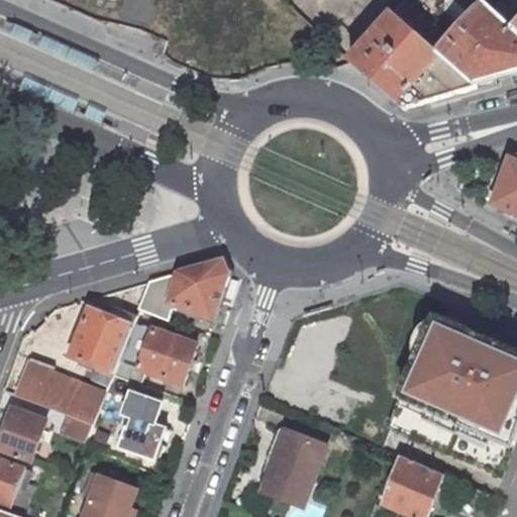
[(508,23),(495,11),(491,6),(487,2),(483,0),(446,37),(405,0),(402,0),(392,11),(434,52),(436,49),(474,84),(516,71),(516,31),(513,27),(508,23)]
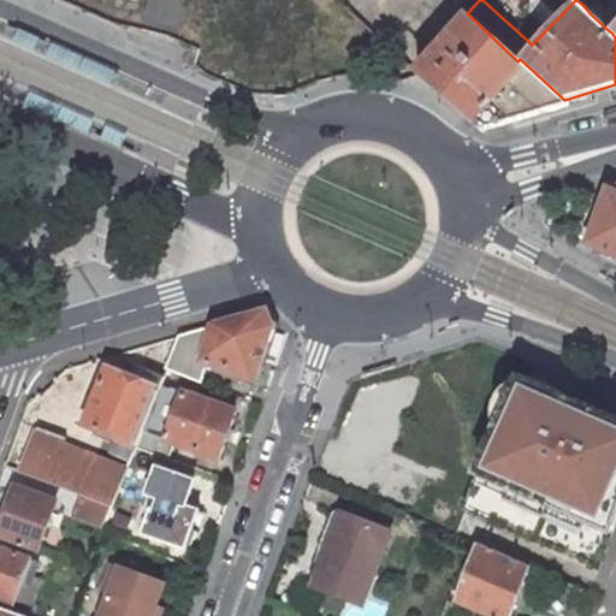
[(599,4),(594,0),(581,0),(580,3),(585,7),(590,13),(599,4)]
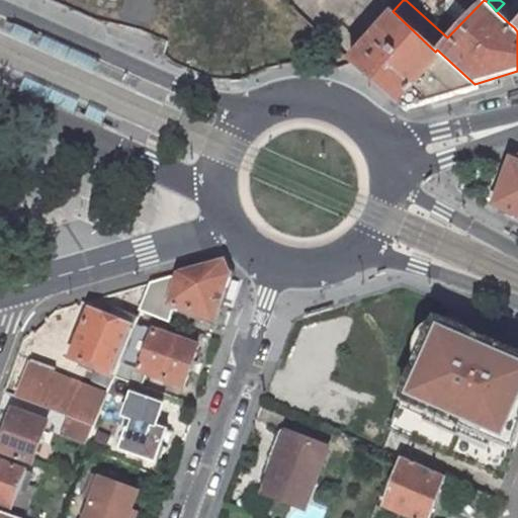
[(435,52),(393,11),(386,17),(381,12),(356,38),(362,45),(350,60),(374,80),(391,94),(403,104),(475,84),(437,50),(435,52)]
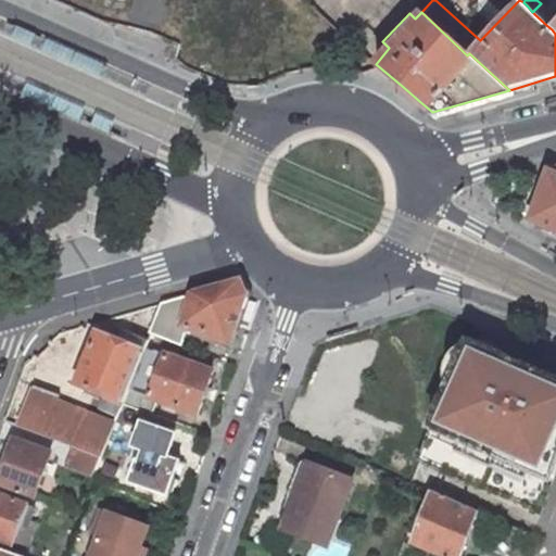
[(555,164),(543,167),(555,173),(555,164)]
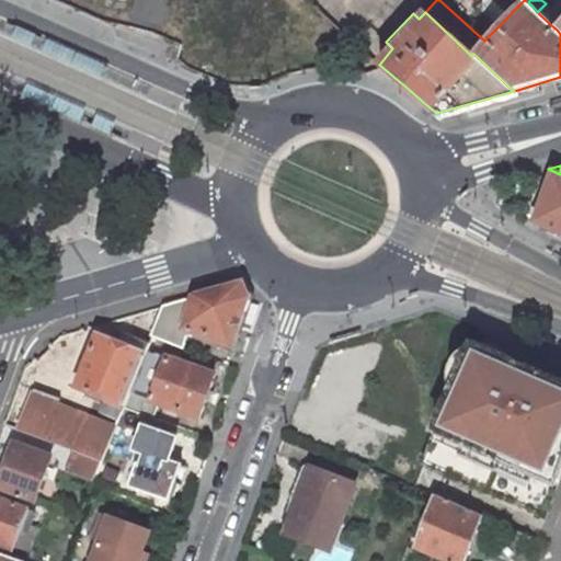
[(560,174),(548,169),(529,225),(560,238),(560,174)]
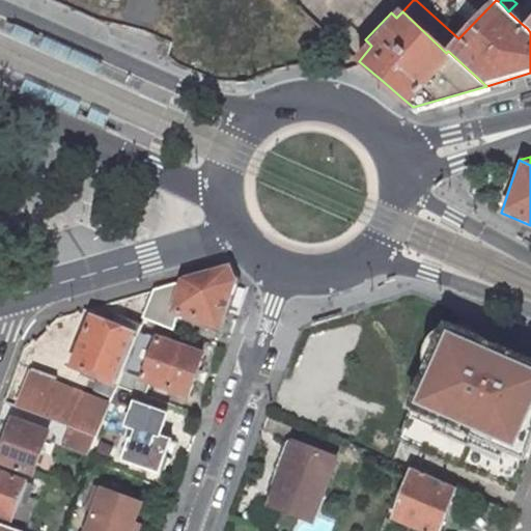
[(179,307),(219,323),(236,275),(229,266),(152,288),(142,315),(172,327),(179,307)]
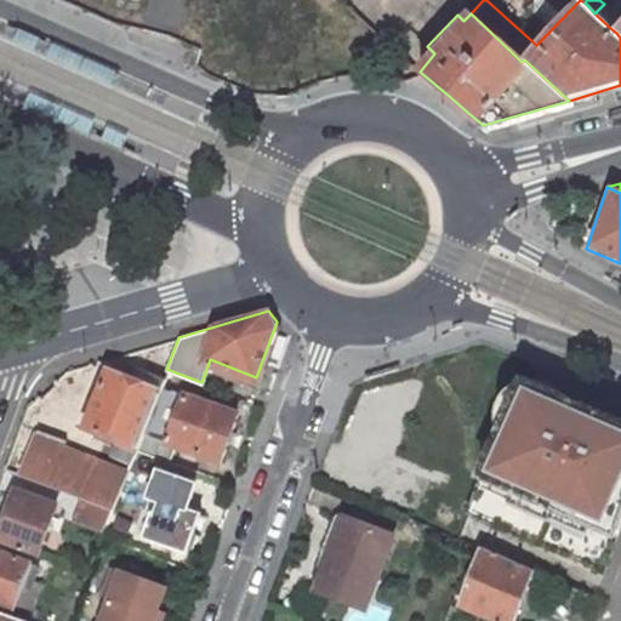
[(163,377),(132,365),(127,380),(107,371),(85,427),(120,440),(117,454),(130,460),(136,446),(141,432),(163,377)]
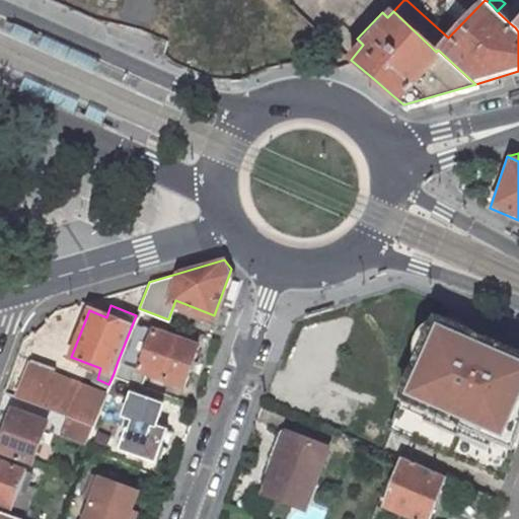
[(387,428),(502,478),(518,431),(518,353),(436,315),(398,397),(387,428)]
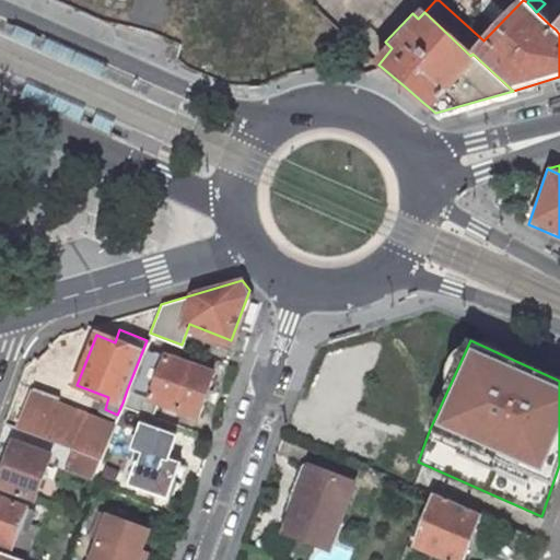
[(138,393),(153,351),(144,348),(127,389),(138,393)]
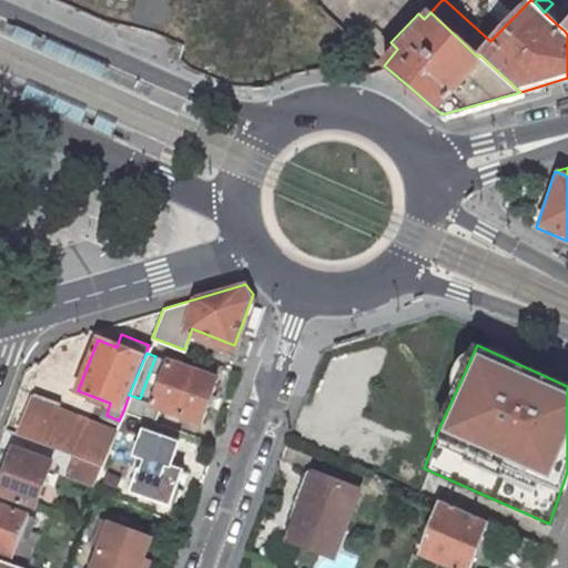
[(215,377),(155,356),(140,398),(129,395),(124,408),(153,419),(158,406),(199,422),(215,377)]
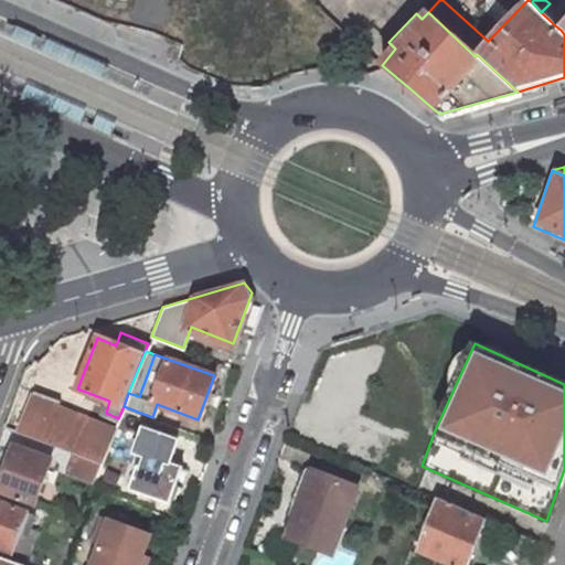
[(60,400),(31,388),(14,432),(100,466),(115,429),(56,407),(60,400)]
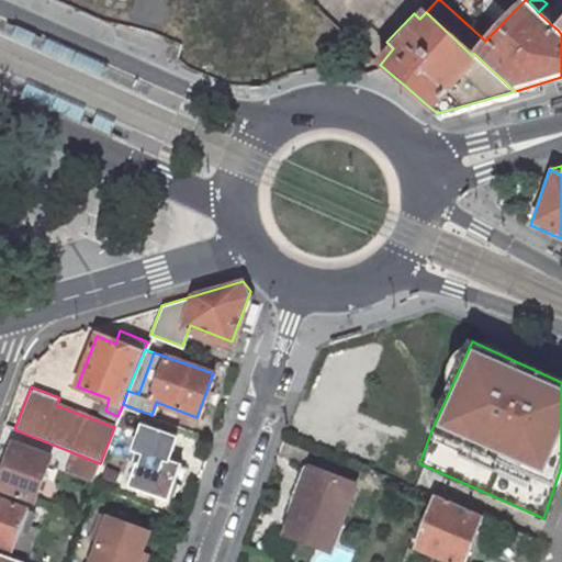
[(176,438),(142,425),(134,447),(138,448),(146,450),(142,463),(138,462),(131,485),(169,499),(177,478),(182,464),(175,461),(168,459),(176,438)]
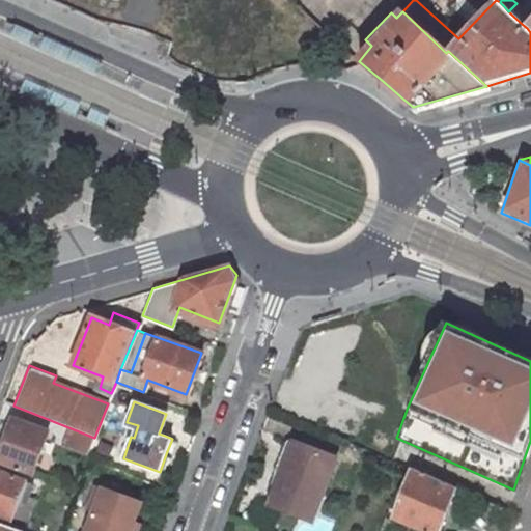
[(46,430),(9,417),(0,442),(0,463),(29,474),(46,430)]
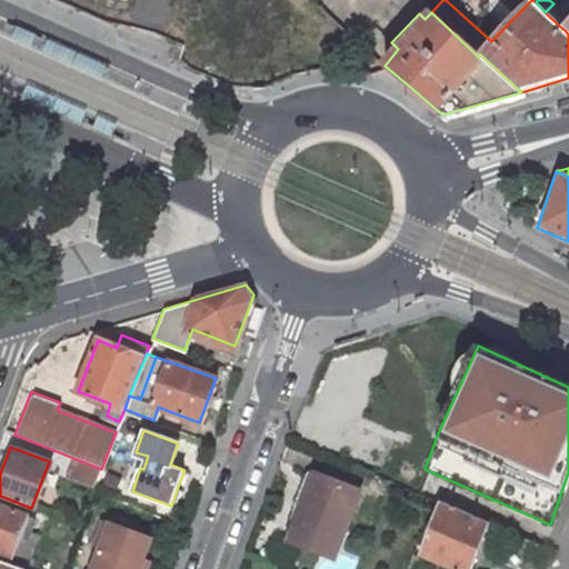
[(135,466),(140,468),(143,469),(148,456),(140,453),(135,466)]
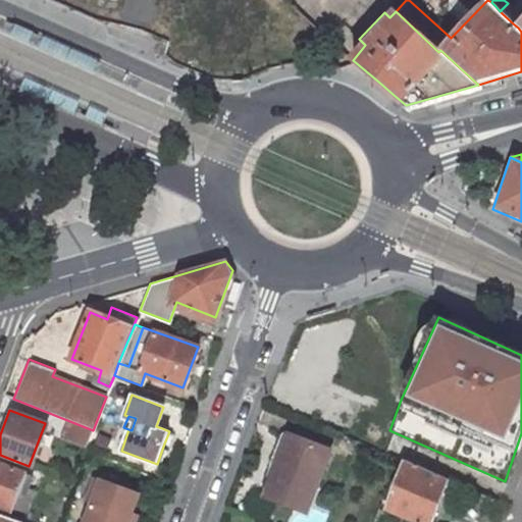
[(326,448),(286,432),(263,493),(303,509),(326,448)]
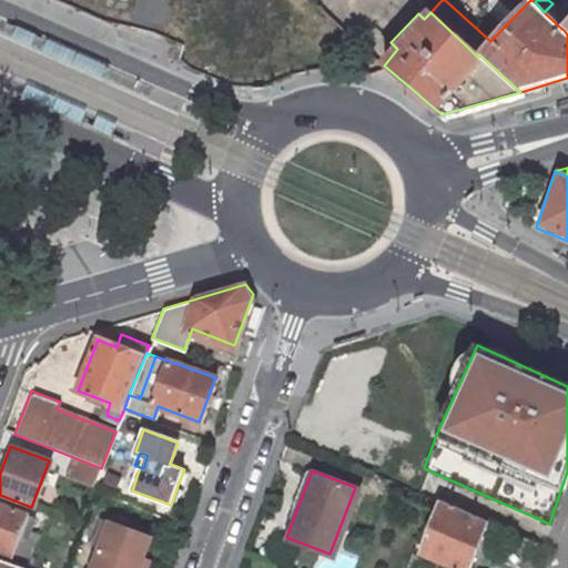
[(437,499),(418,557),(445,567),(467,567),(485,520),(437,499)]
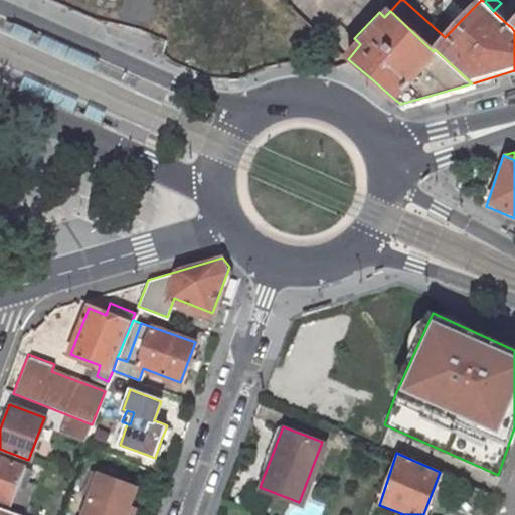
[(23,466),(0,456),(0,499),(9,503),(23,466)]
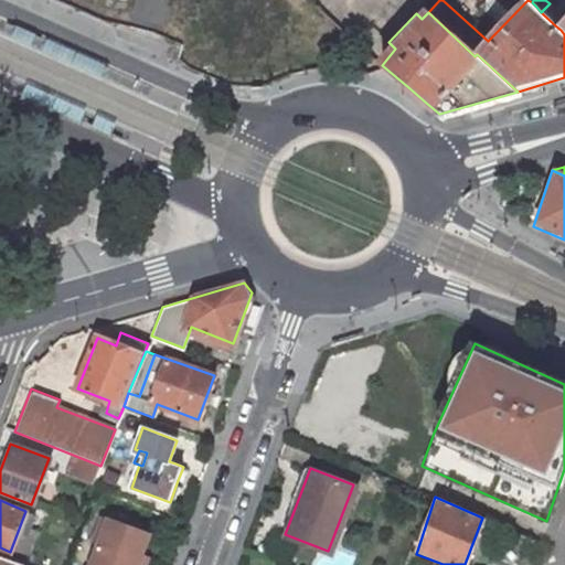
[(137,564),(148,533),(99,515),(88,545),(97,548),(91,564),(137,564)]
